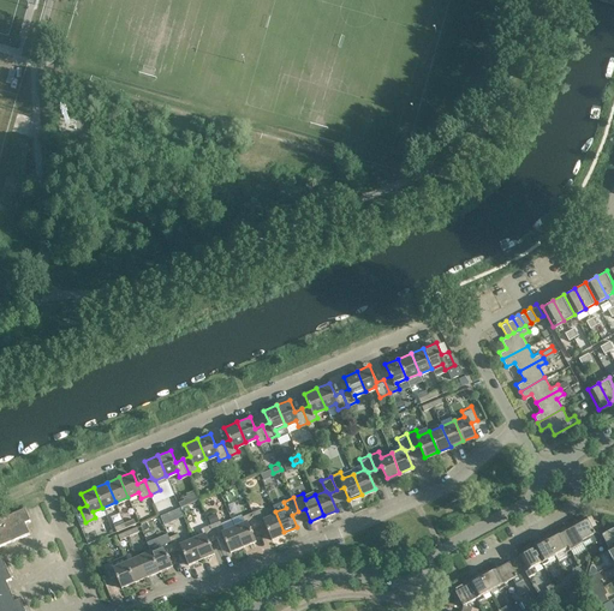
[(25,509),(25,507),(0,517),(10,540),(29,532),(28,529),(24,521),(30,519),(25,509)]
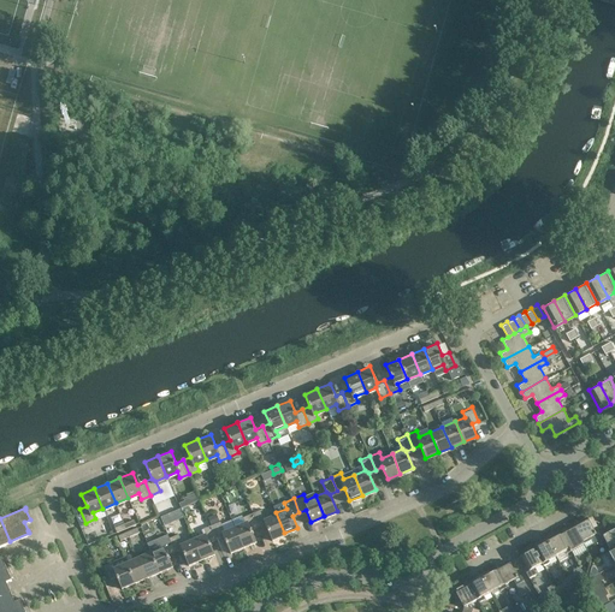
[(261,507),(252,511),(258,526),(264,522),(271,539),(284,533),(276,512),(266,517),(261,507)]
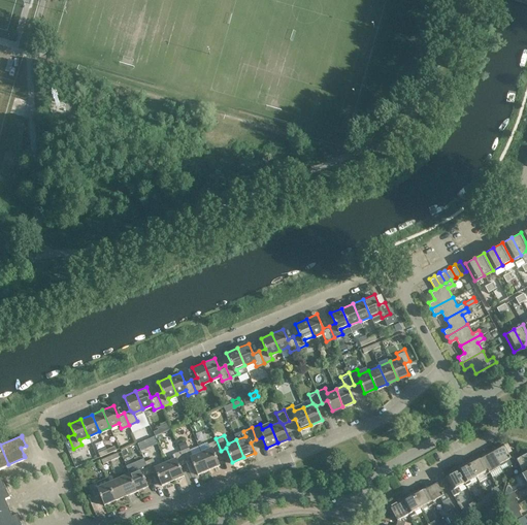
[(185,438),(176,443),(179,449),(187,446),(185,438)]
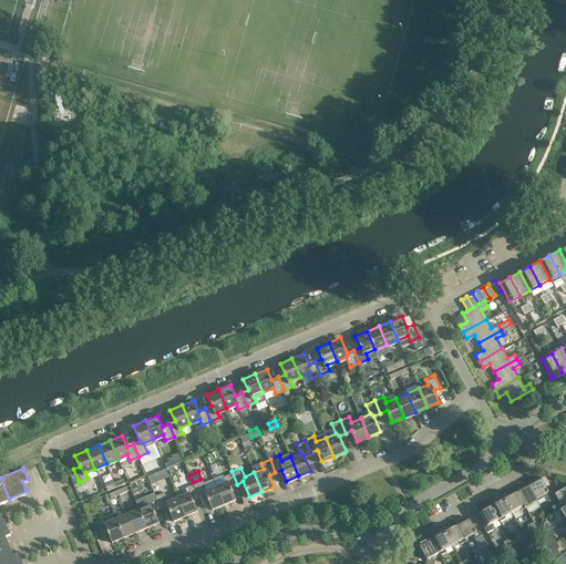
[(237,484),(232,471),(223,474),(225,480),(215,484),(223,503),(235,498),(230,486),(237,484)]
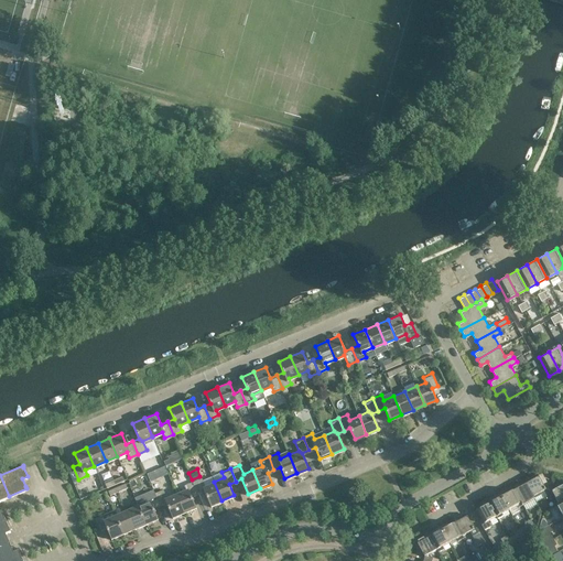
[(537,472),(524,479),(532,494),(533,494),(534,496),(537,499),(543,496),(542,495),(545,496),(548,488),(545,487),(537,472)]
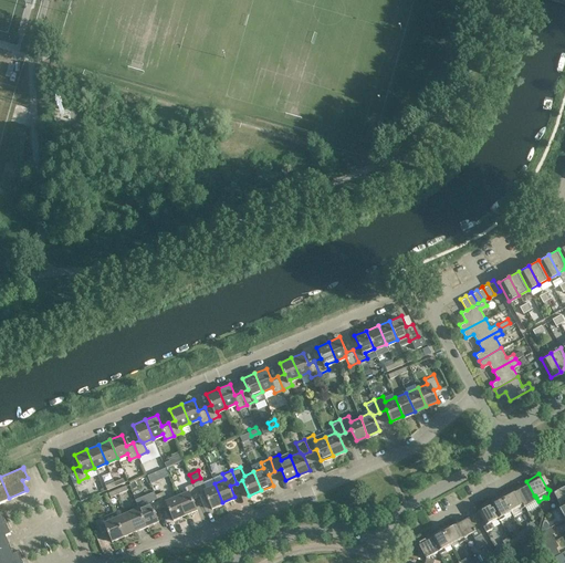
[(0,502),(9,498),(0,477),(0,502)]
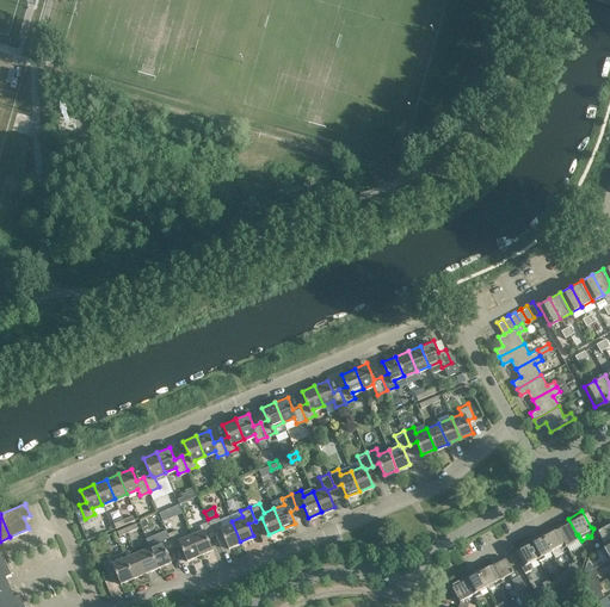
[(217,515),(208,519),(214,533),(221,530),(228,546),(240,542),(232,521),(222,525),(217,515)]
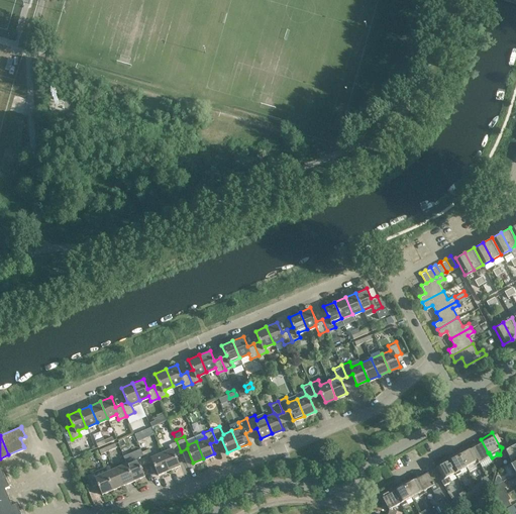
[(181,451),(176,439),(168,443),(170,448),(162,451),(169,469),(180,464),(175,453),(181,451)]
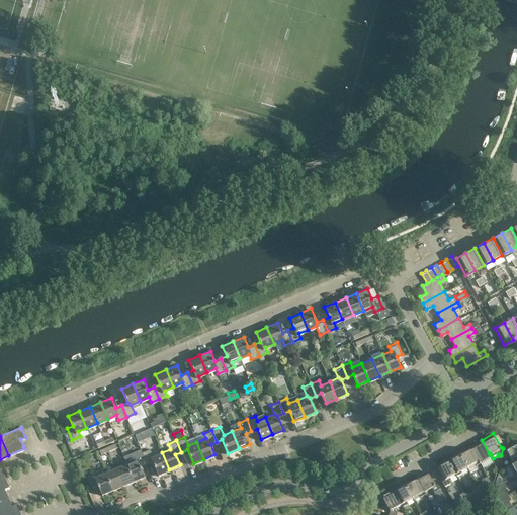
[(489,453),(482,440),(477,443),(478,445),(471,448),(480,461),(491,455),(490,453),(489,453)]
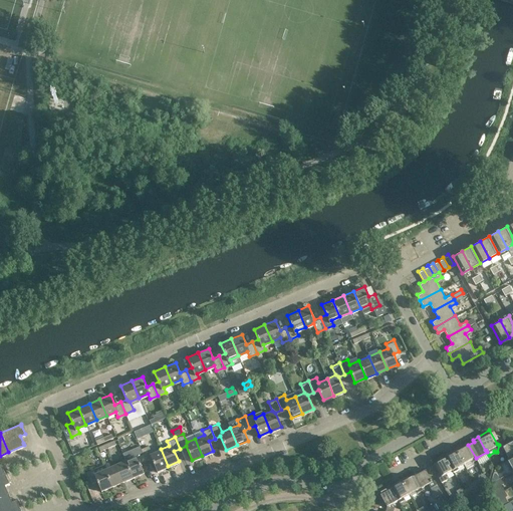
[(512,439),(502,446),(499,445),(497,452),(500,453),(505,450),(508,457),(509,457),(512,454),(512,439)]
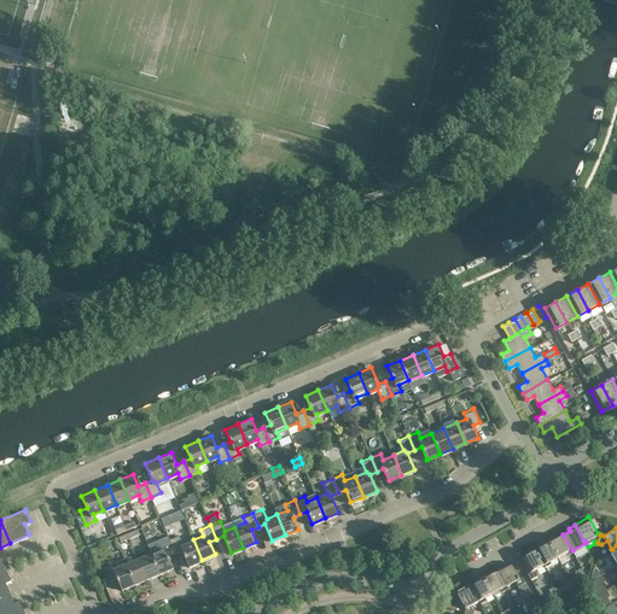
[(179,533),(169,538),(174,551),(181,549),(188,566),(202,560),(193,539),(182,544),(179,533)]
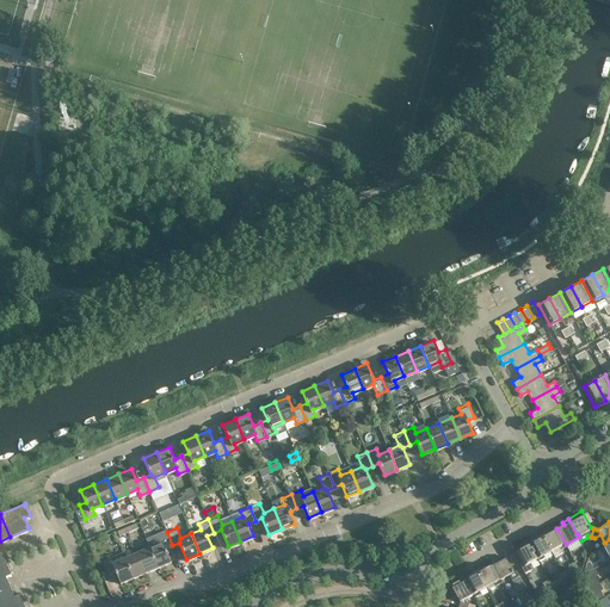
[(566,544),(556,528),(549,532),(548,530),(542,533),(550,550),(554,555),(561,551),(560,547),(566,544)]
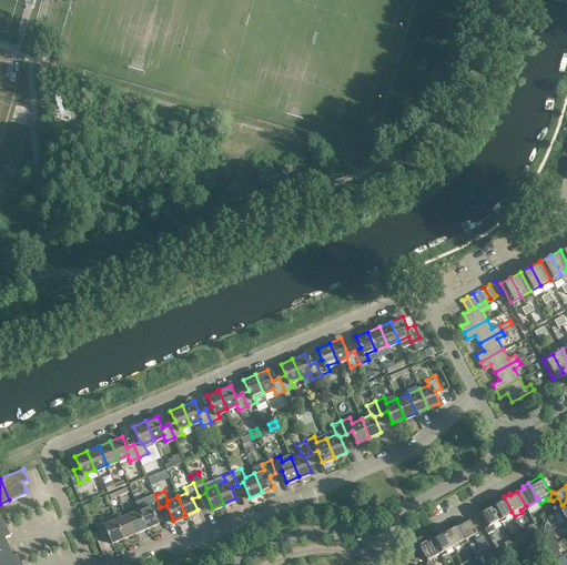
[(160,507),(155,495),(145,498),(149,504),(139,508),(147,526),(159,522),(154,511),(160,507)]
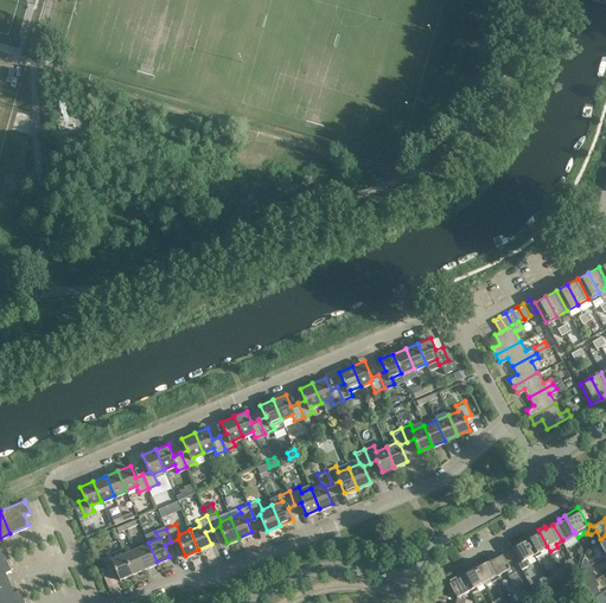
[(547,546),(538,530),(525,537),(527,539),(534,553),(535,556),(541,552),(540,550),(547,546)]
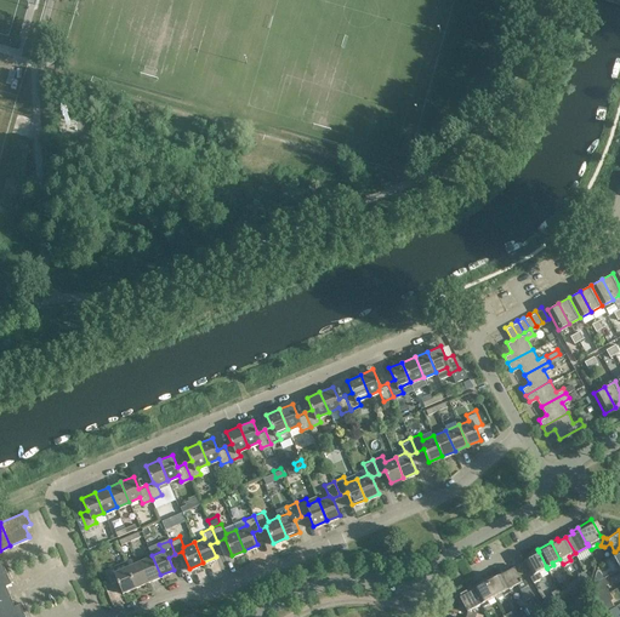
[(538,549),(524,556),(533,573),(529,575),(533,581),(540,576),(536,571),(546,566),(539,552),(538,549)]
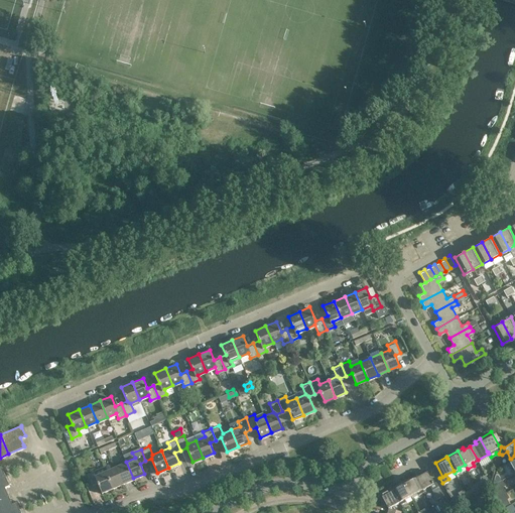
[(133,478),(126,462),(115,466),(123,483),(133,478)]
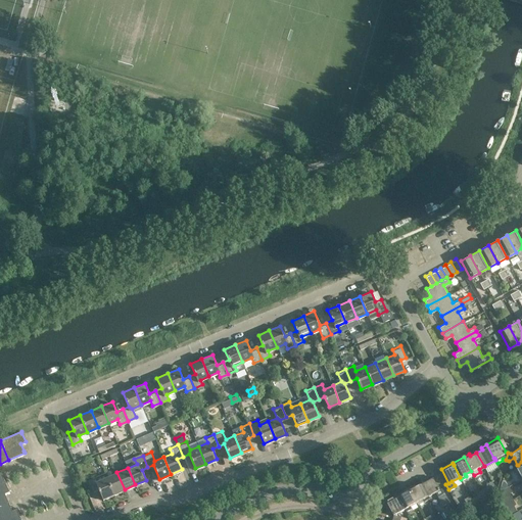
[(104,472),(95,475),(87,479),(92,490),(98,488),(102,499),(113,493),(106,476),(104,472)]
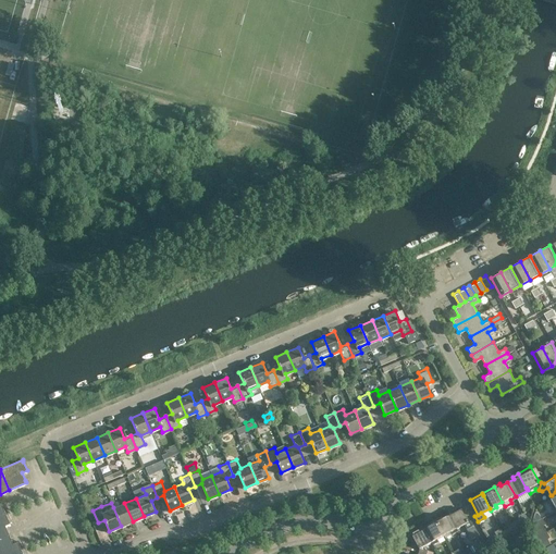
[(133,521),(124,503),(113,507),(121,526),(133,521)]
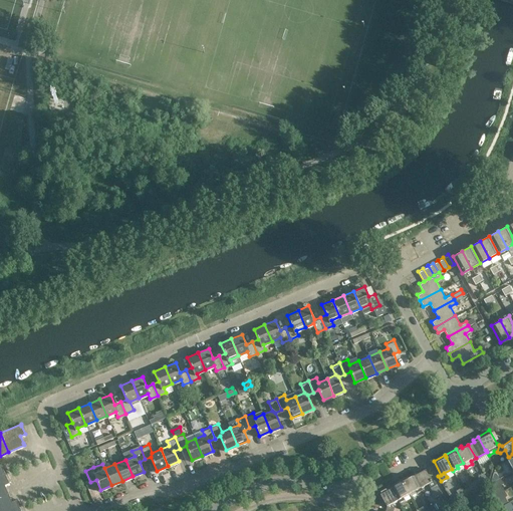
[(431,480),(424,467),(413,473),(414,475),(420,486),(421,486),(428,482),(430,487),(437,483),(434,479),(431,480)]
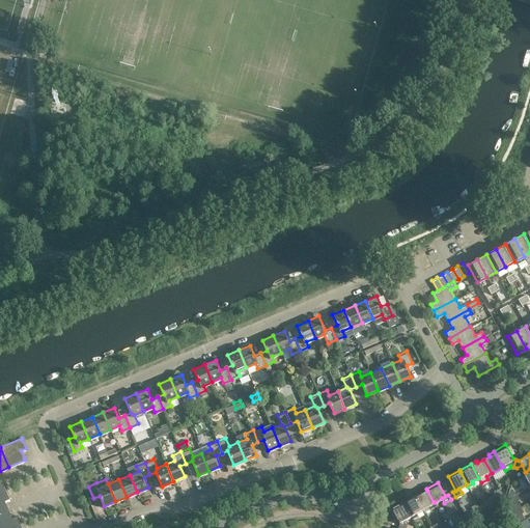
[(9,499),(5,490),(0,492),(0,513),(8,509),(4,501),(9,499)]
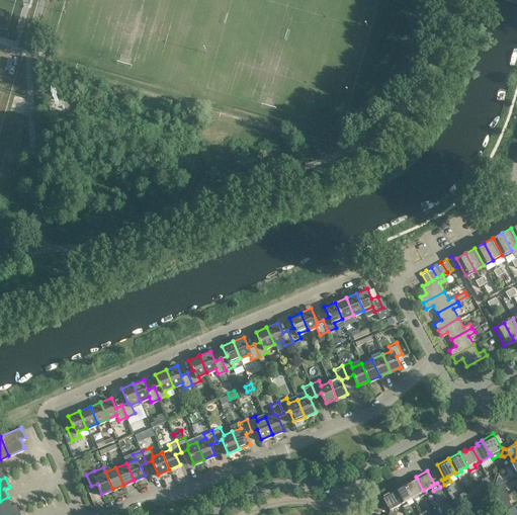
[(417,479),(411,482),(410,480),(405,483),(412,496),(419,493),(420,495),(425,492),(424,490),(423,490),(417,479)]
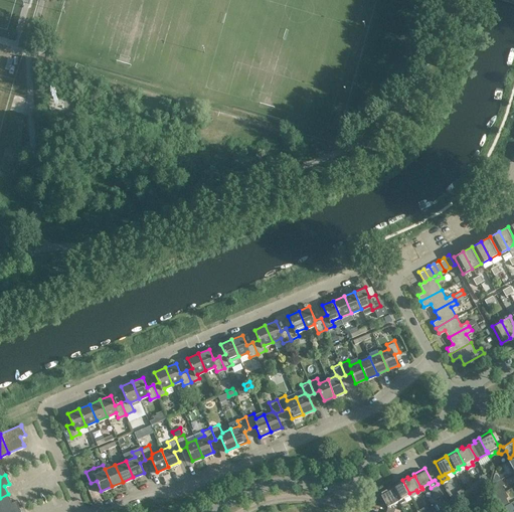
[(409,493),(402,480),(397,483),(398,485),(392,488),(398,500),(399,502),(404,499),(403,497),(409,493)]
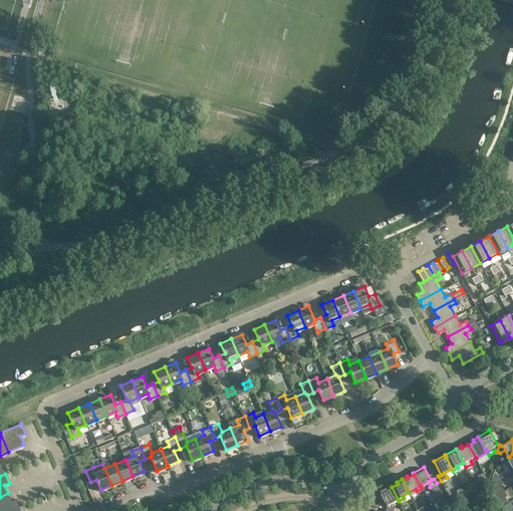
[(387,505),(386,508),(393,510),(394,507),(392,502),(398,499),(392,487),(391,485),(378,491),(387,505)]
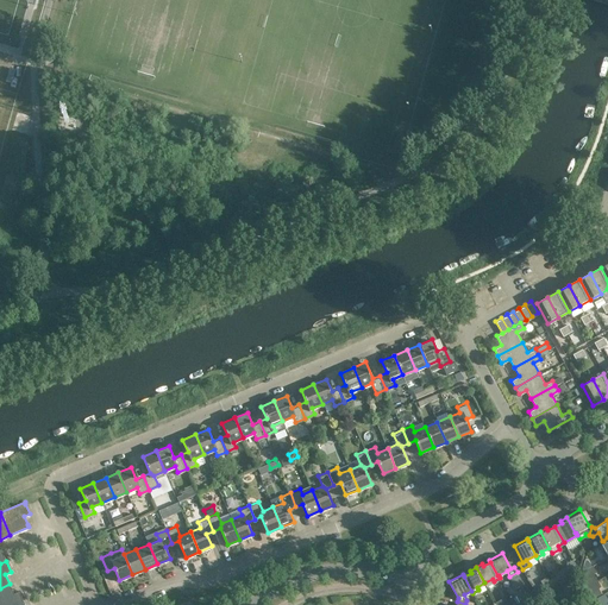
[(546,575),(539,579),(545,590),(552,586),(552,584),(551,584),(546,575)]
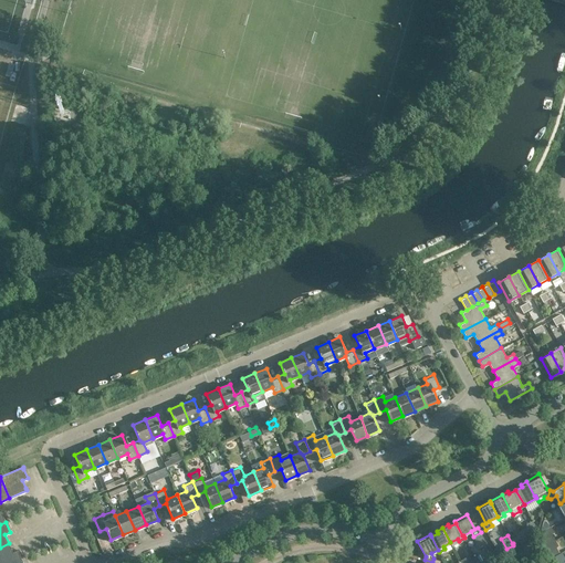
[(13,552),(9,543),(0,548),(0,562),(16,562),(22,561),(18,551),(13,552)]
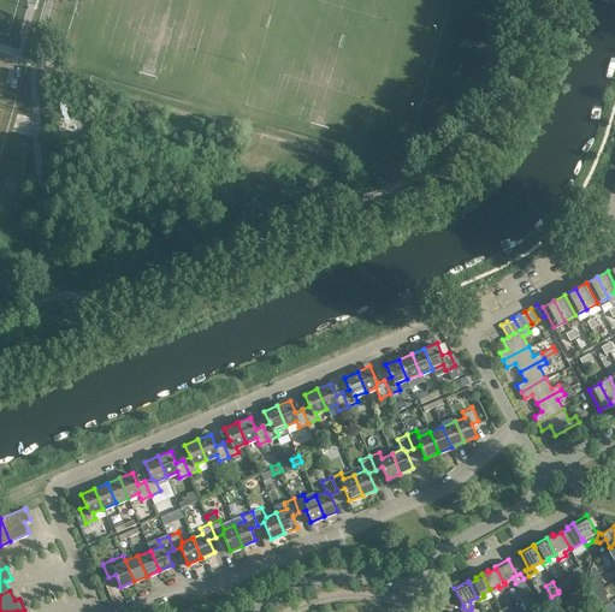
[(603,604),(601,605),(604,611),(614,611),(614,606),(610,599),(608,600),(603,604)]
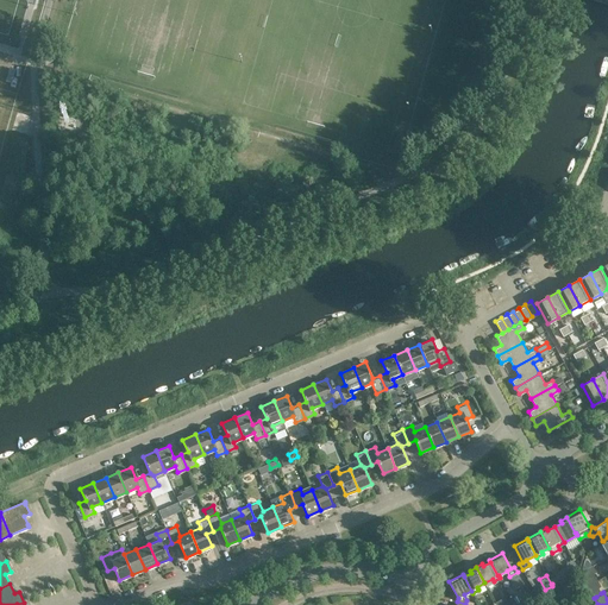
[(516,593),(509,597),(513,604),(519,604),(522,604),(516,593)]
